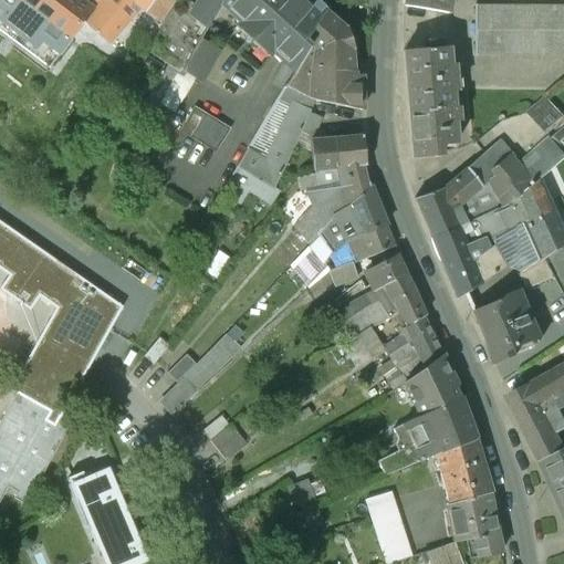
[(155,0),(148,10),(164,22),(177,0),(155,0)]
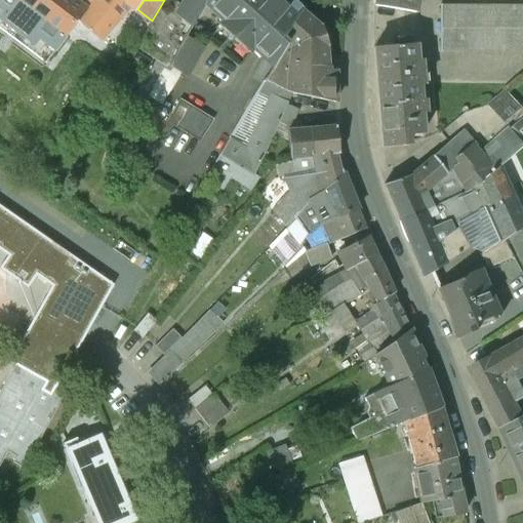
[(168,0),(138,46),(157,56),(168,64),(170,62),(171,62),(206,0),(168,0)]
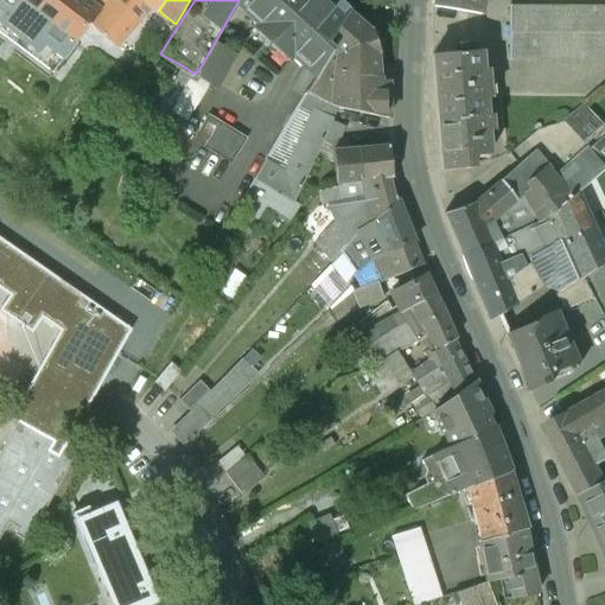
[(243,0),(263,18),(255,27),(290,59),(299,50),(320,70),(336,46),(331,43),(339,30),(338,29),(342,25),(351,10),(341,0),(243,0)]
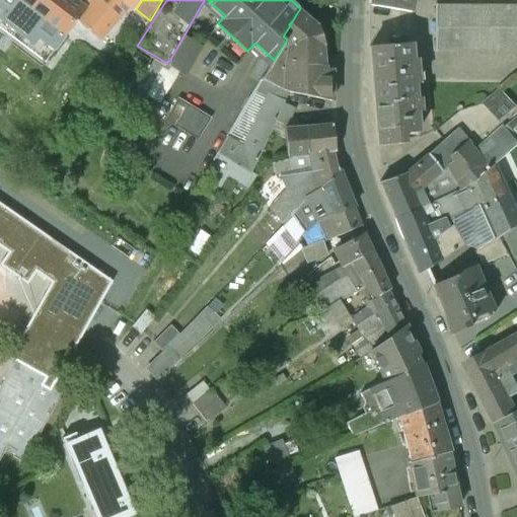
[(372,0),(372,3),(413,11),(415,0),(372,0)]
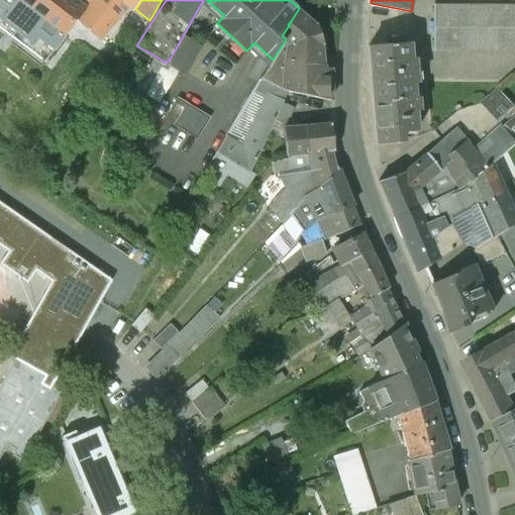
[(514,3),(437,3),(437,2),(435,2),(435,48),(437,48),(437,47),(514,47),(514,3)]
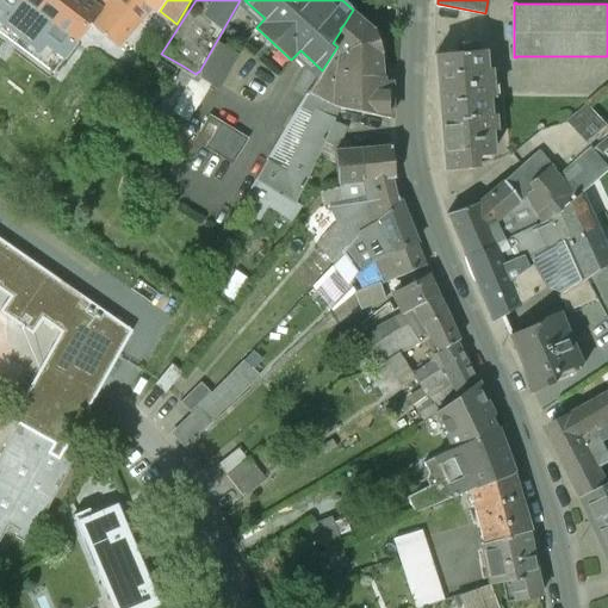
[(354,11),(345,25),(343,25),(340,29),(341,30),(333,43),(337,47),(322,70),(309,91),(310,92),(333,103),(343,70),(354,73),(383,74),(382,53),(374,28),(373,28),(354,11)]
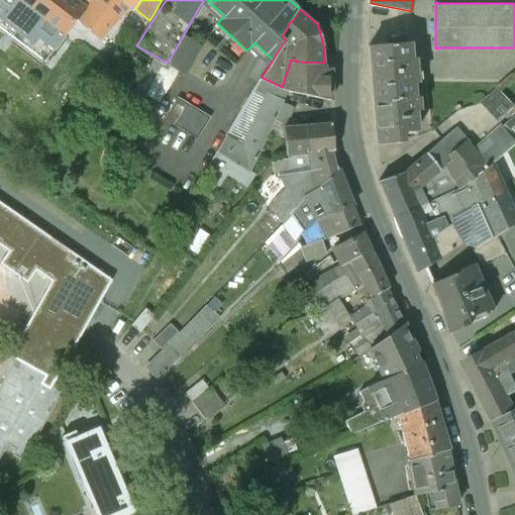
[(185,34),(169,61),(185,69),(189,63),(190,63),(201,43),(185,34)]
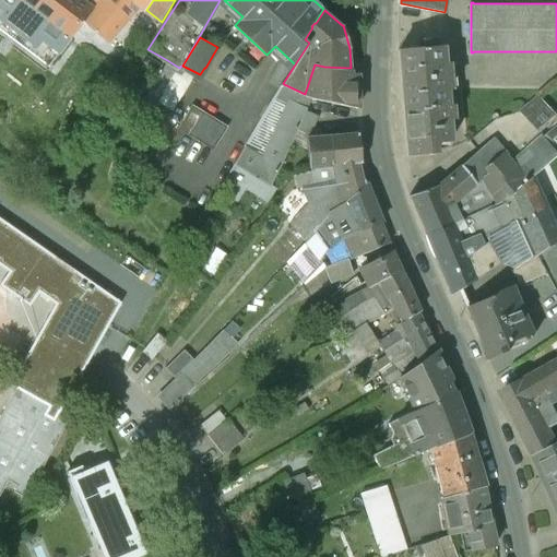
[(443,45),(401,48),(401,68),(403,73),(404,73),(405,83),(403,83),(404,111),(409,143),(410,143),(411,154),(437,152),(436,141),(450,140),(443,45)]
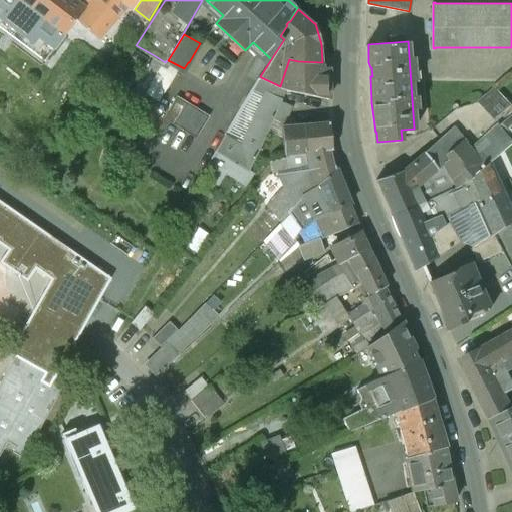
[(154,55),(136,45),(130,54),(148,65),(154,55)]
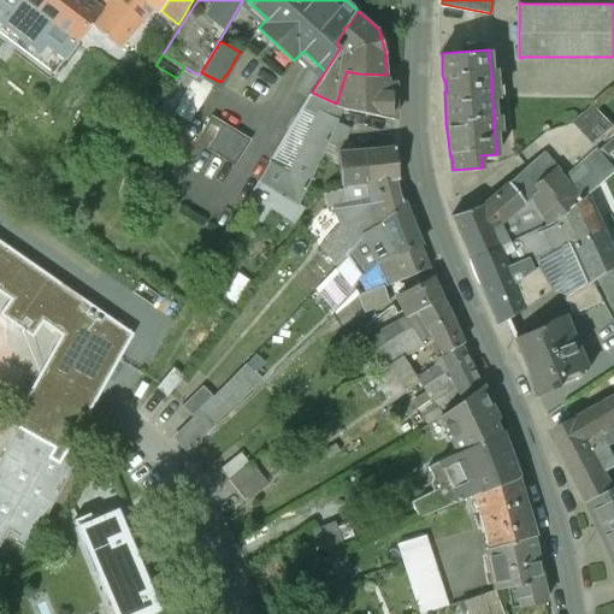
[(177,78),(149,125),(164,133),(198,75),(184,66),(177,78)]
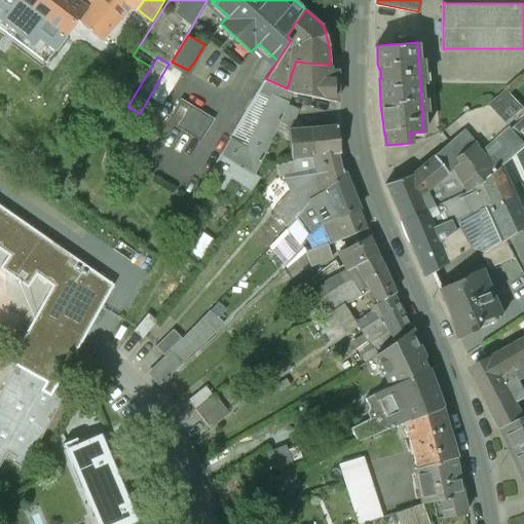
[(330,64),(305,63),(296,61),(287,88),(292,91),(293,91),(337,101),(337,71),(330,72),(330,64)]
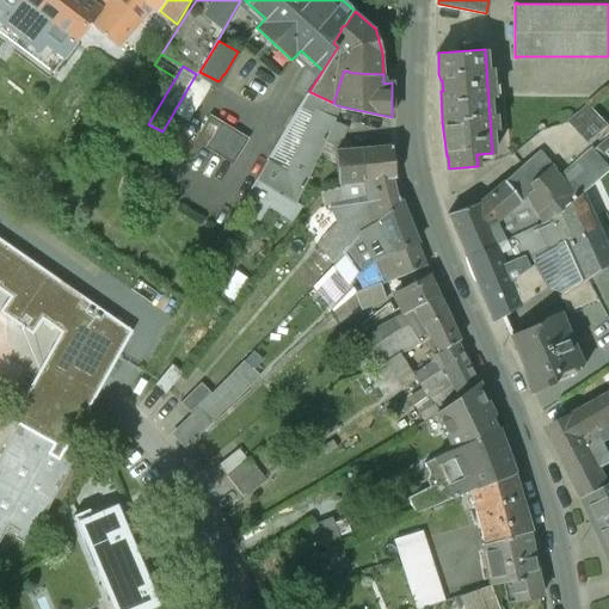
[(311,92),(271,158),(288,171),(317,109),(336,117),(340,106),(339,106),(333,103),(311,92)]
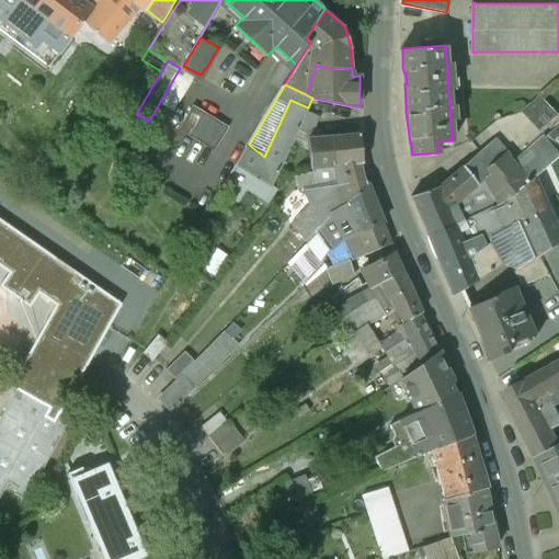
[(558,110),(543,92),(523,110),(540,129),(558,114),(558,110)]
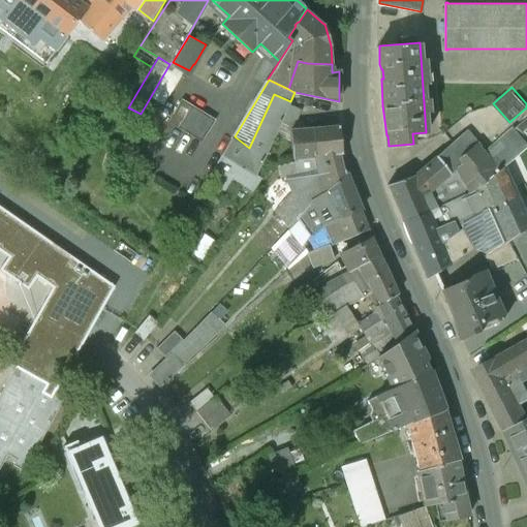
[(274,94),(249,148),(235,136),(224,153),(257,174),(272,143),(283,120),(289,104),(290,101),(274,94)]
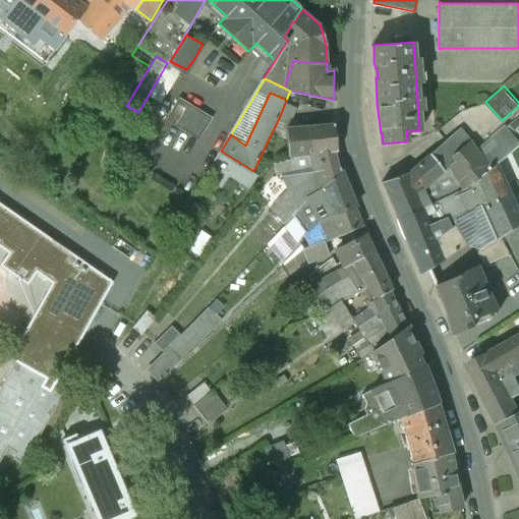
[(213,116),(180,97),(167,118),(199,137),(213,116)]
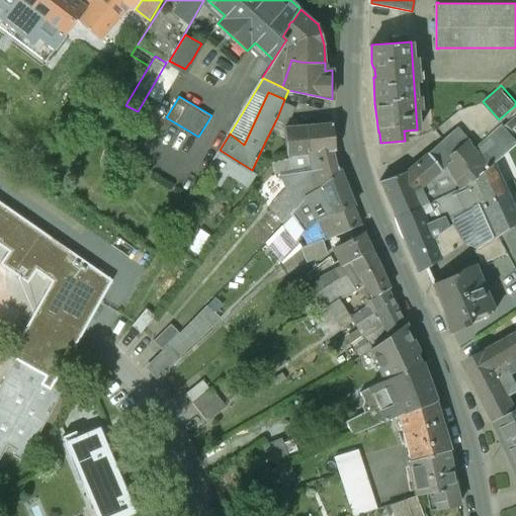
[(294,107),(283,102),(277,117),(291,121),(294,107)]
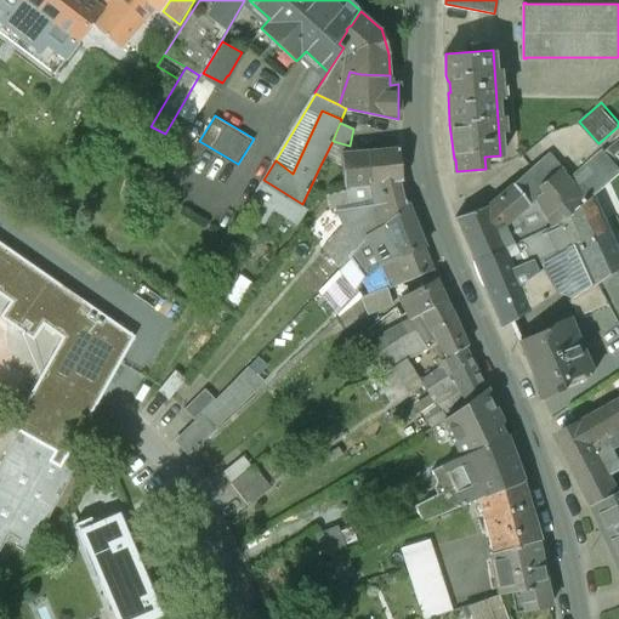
[(550,153),(488,204),(458,216),(475,259),(504,248),(524,238),(571,217),(588,202),(596,194),(596,196),(618,175),(618,138),(581,171),(573,180),(550,153)]
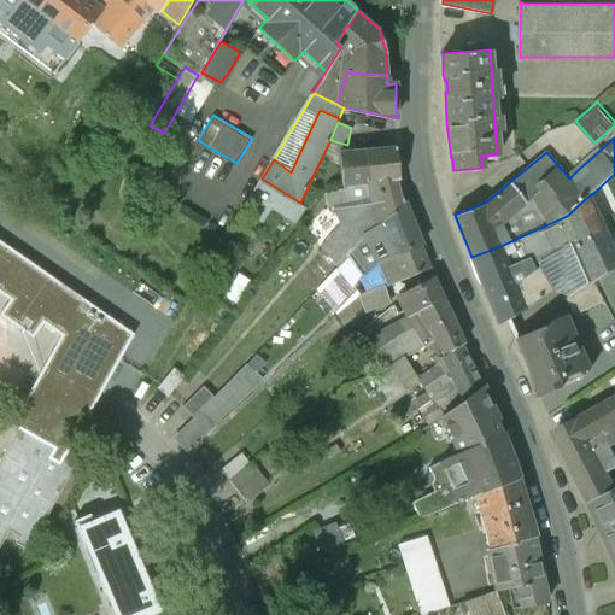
[(397,145),(367,148),(370,182),(344,185),(341,185),(343,187),(345,200),(343,201),(343,203),(345,211),(358,209),(358,205),(402,197),(397,180),(400,179),(397,145)]
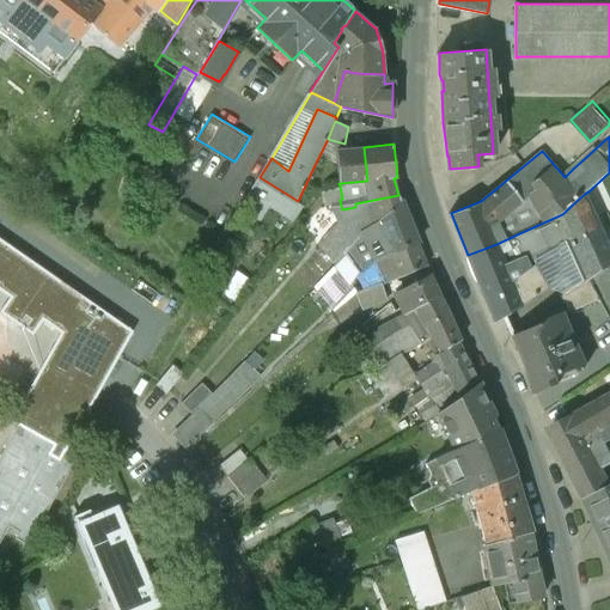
[(364,147),(337,150),(341,183),(367,181),(364,147)]
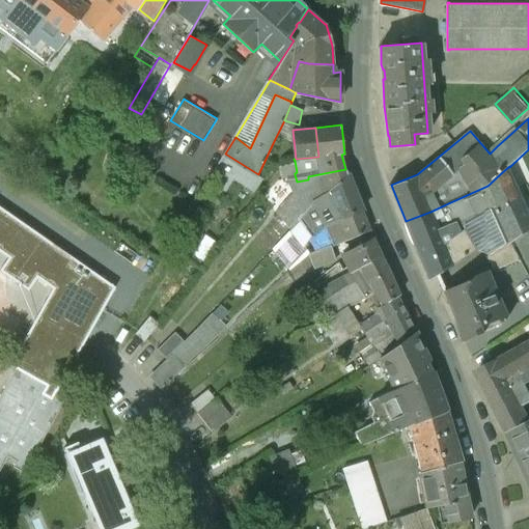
[(258,174),(225,154),(218,165),(254,188),(262,177),(258,174)]
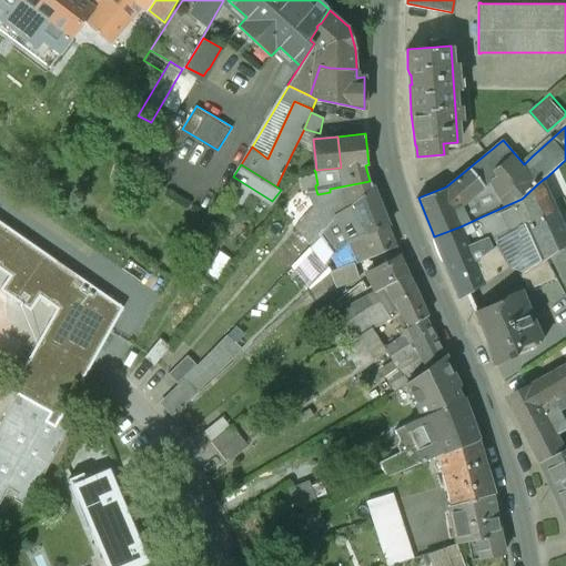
[(313,174),(300,177),(303,189),(309,188),(315,187),(315,185),(317,184),(315,172),(313,172),(313,174)]
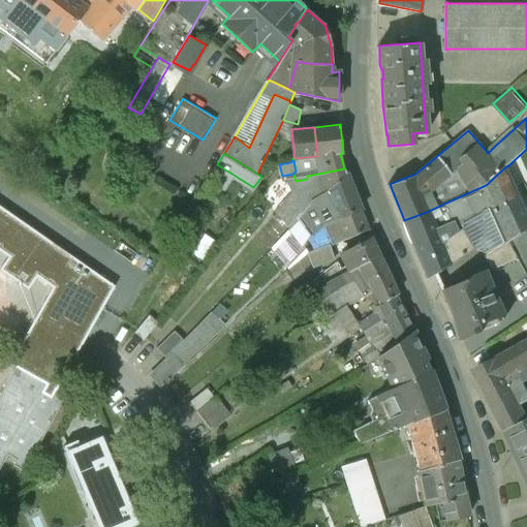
[(526,209),(507,166),(507,165),(500,172),(486,185),(446,203),(455,222),(497,204),(515,239),(516,239),(526,231),(526,209)]
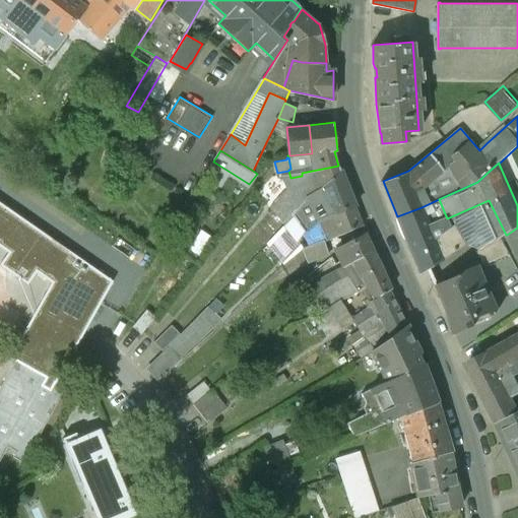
[(302,176),(290,178),(288,171),(282,172),(288,187),(298,206),(314,191),(341,169),(338,166),(302,173),(302,176)]
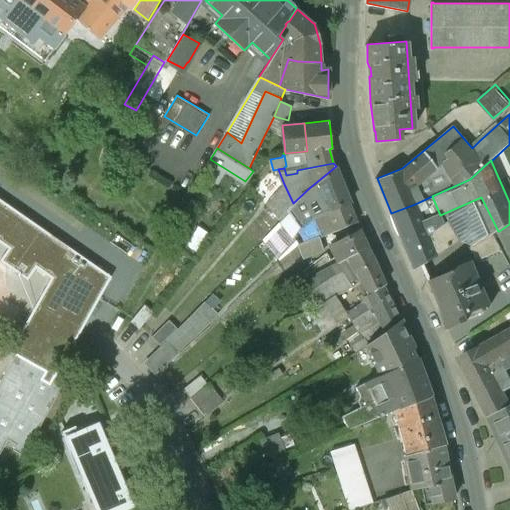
[(336,166),(309,188),(293,203),(288,208),(294,215),(302,209),(300,206),(341,183),(336,166)]
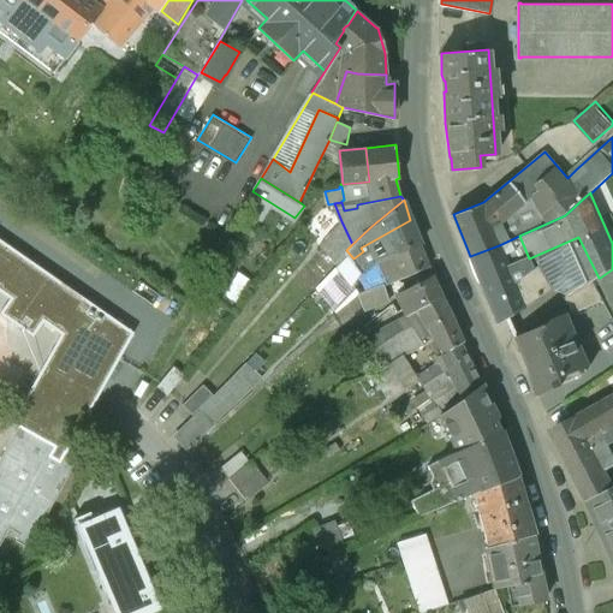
[(410,220),(361,248),(363,251),(353,259),(361,269),(369,260),(380,256),(421,242),(412,227),(414,226),(410,220)]
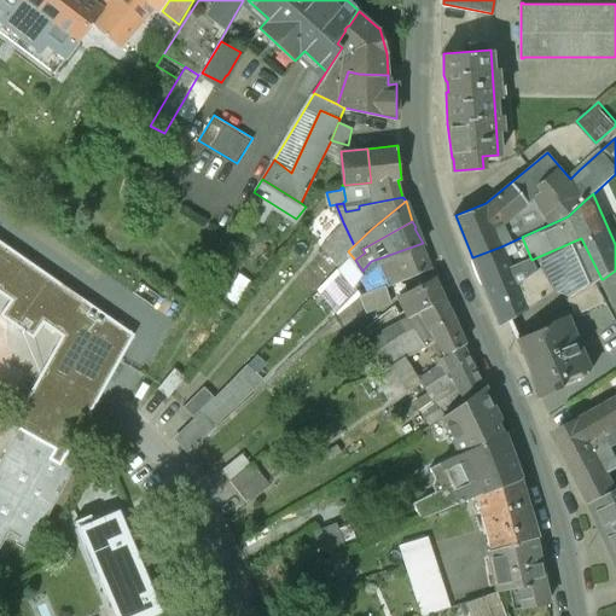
[(343,222),(323,245),(340,262),(348,251),(354,245),(343,222)]
